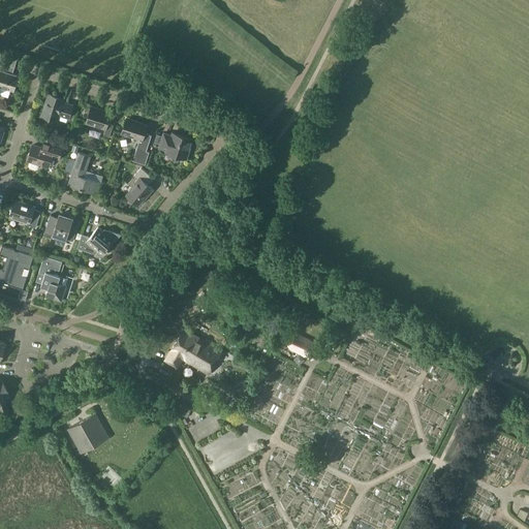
[(0,86),(14,91),(19,75),(10,72),(12,66),(3,63),(6,56),(0,54),(0,86)]
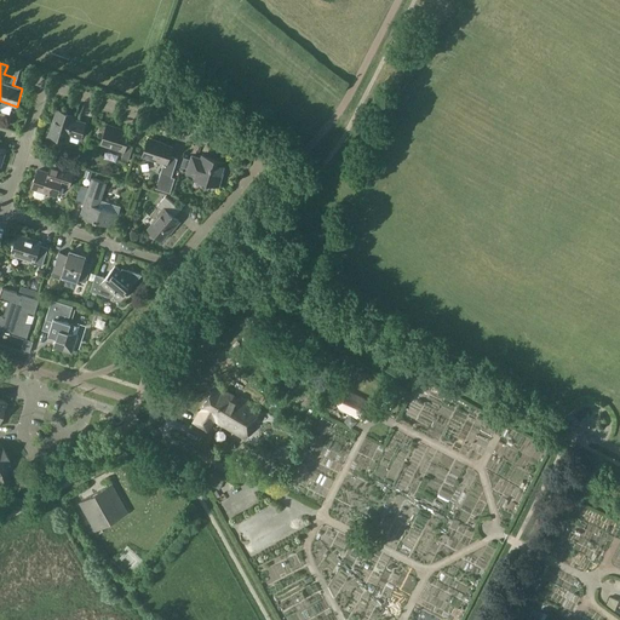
[(76,115),(57,109),(49,136),(68,141),(69,135),(81,138),(86,122),(75,119),(76,115)]
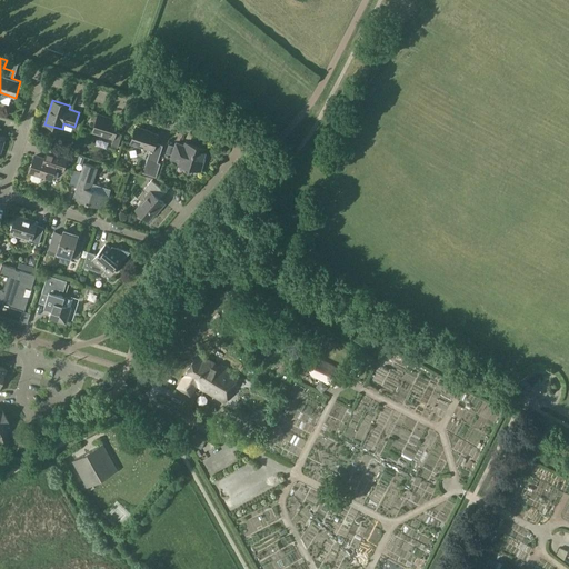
[(109,117),(98,113),(92,132),(113,139),(111,146),(118,148),(122,135),(116,132),(119,122),(108,118),(109,117)]
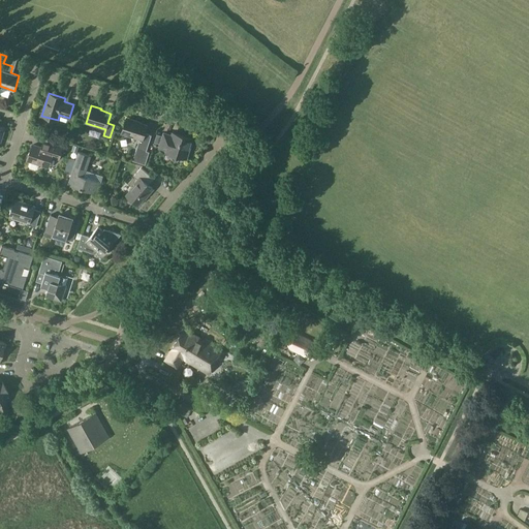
[(136,120),(126,118),(121,133),(139,139),(132,160),(145,164),(149,152),(147,151),(152,135),(145,133),(148,125),(135,121),(136,120)]
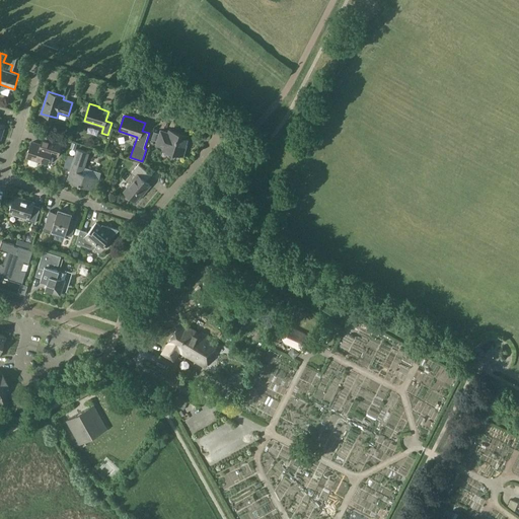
[(151,139),(157,141),(156,145),(163,147),(163,149),(168,151),(169,157),(174,158),(177,154),(183,156),(190,136),(177,133),(176,135),(160,130),(159,134),(154,132),(151,139)]
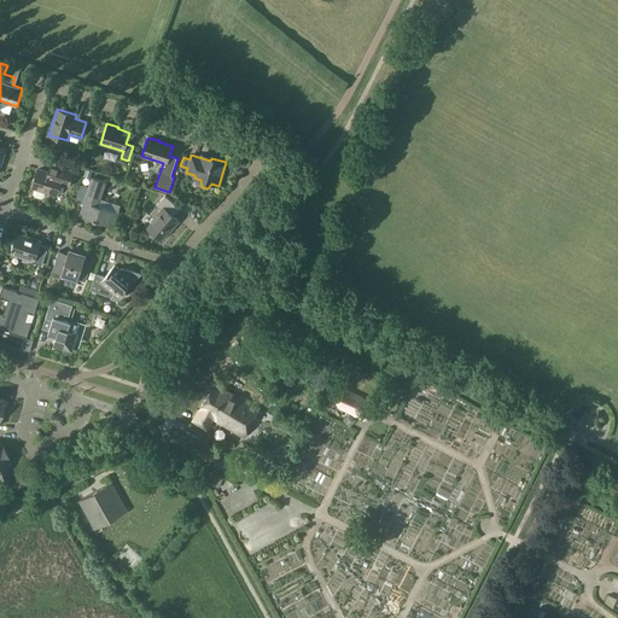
[(51,164),(48,172),(38,169),(31,187),(35,188),(33,193),(35,197),(41,199),(45,197),(46,192),(57,196),(60,184),(69,186),(74,172),(51,164)]
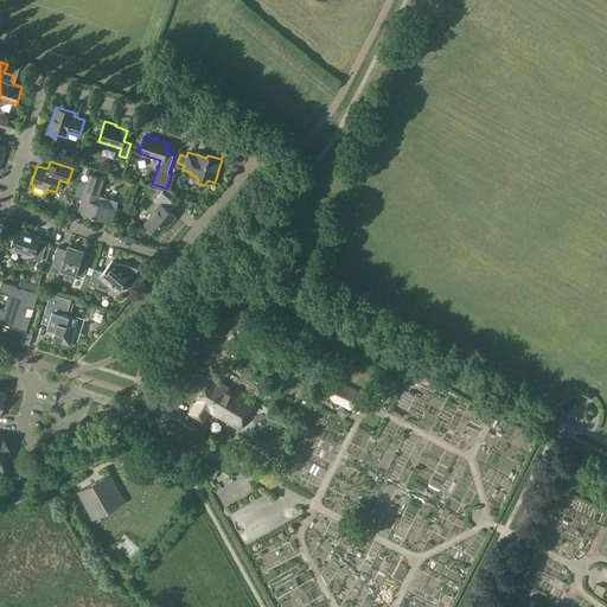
[(82,200),(78,212),(112,222),(115,209),(101,204),(97,199),(104,179),(90,174),(88,184),(80,181),(74,197),(82,200)]
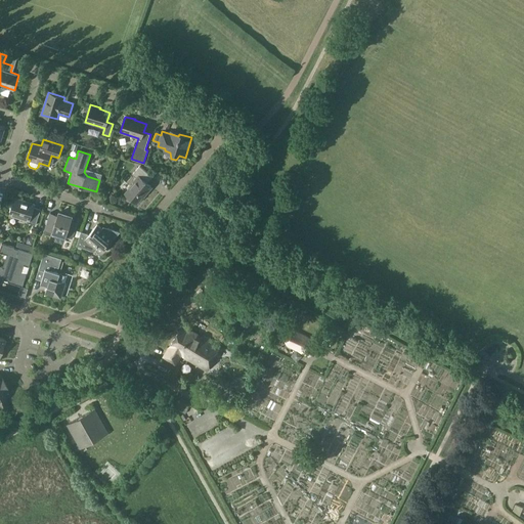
[(147,183),(153,177),(140,166),(133,174),(137,178),(125,193),(137,204),(151,186),(147,183)]
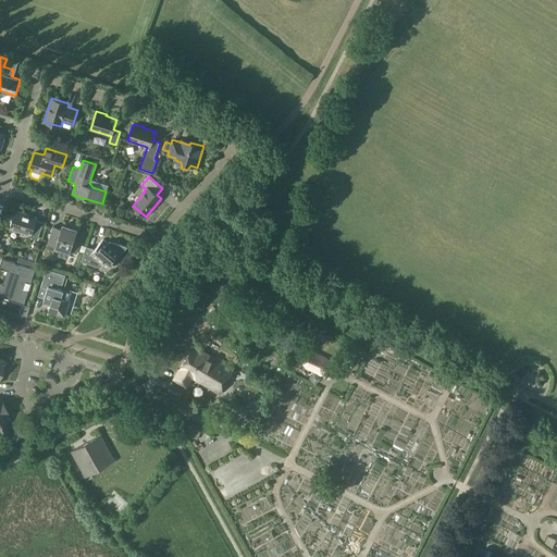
[(38,239),(42,225),(35,223),(37,217),(15,210),(10,229),(28,234),(28,236),(38,239)]
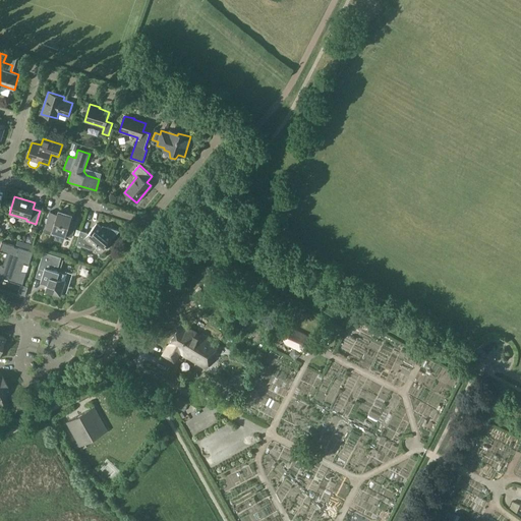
[(50,212),(45,229),(66,235),(72,237),(77,220),(71,218),(72,216),(58,211),(57,214),(50,212)]
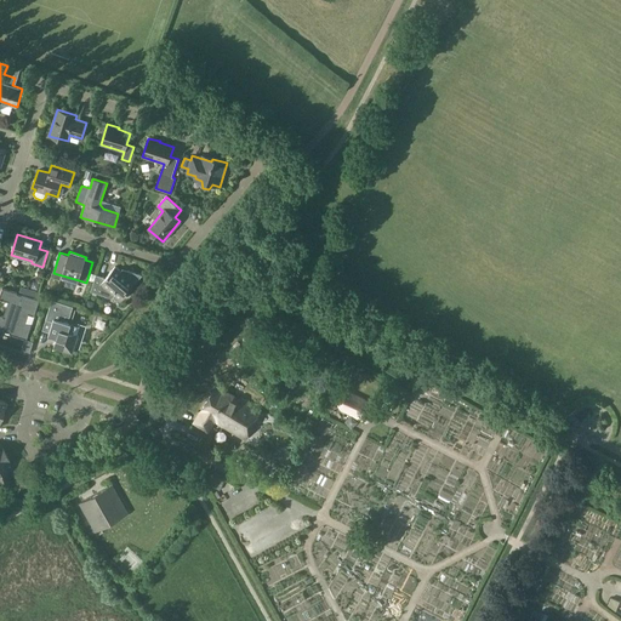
[(106,278),(96,274),(91,291),(113,298),(114,296),(120,301),(142,275),(126,271),(124,273),(115,266),(106,278)]
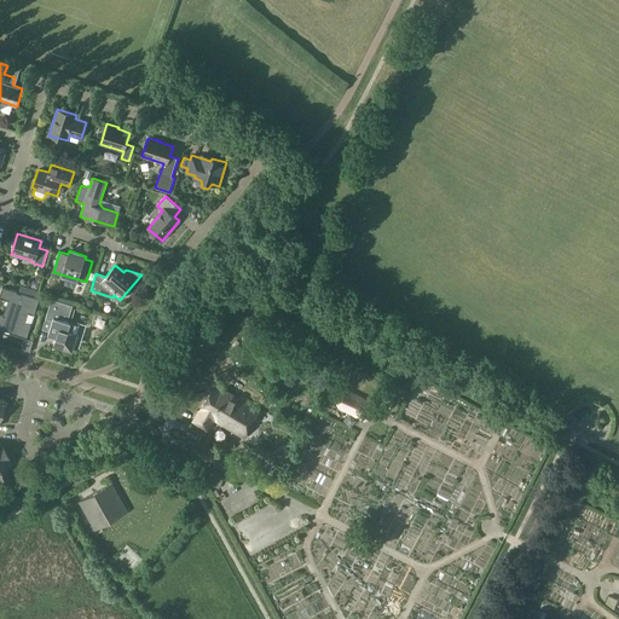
[(17,293),(3,288),(0,294),(0,298),(9,301),(5,316),(0,313),(0,329),(5,331),(5,330),(10,331),(10,333),(27,339),(32,324),(25,323),(28,313),(34,316),(39,299),(22,294),(22,295),(17,294),(17,293)]
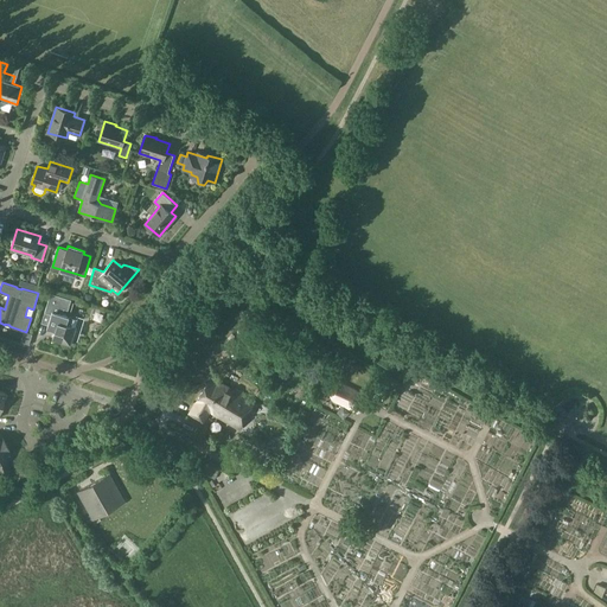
[(51,293),(45,312),(51,314),(48,328),(56,331),(52,339),(61,342),(70,345),(71,342),(76,327),(75,327),(78,319),(70,317),(70,315),(63,314),(65,308),(69,310),(72,299),(51,293)]
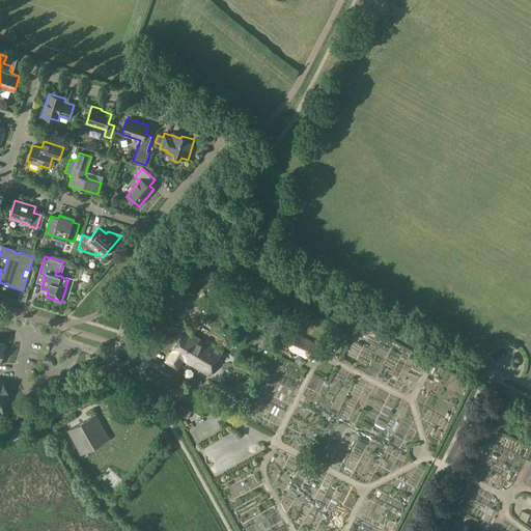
[(185,330),(166,362),(178,369),(184,360),(210,375),(223,352),(185,330)]
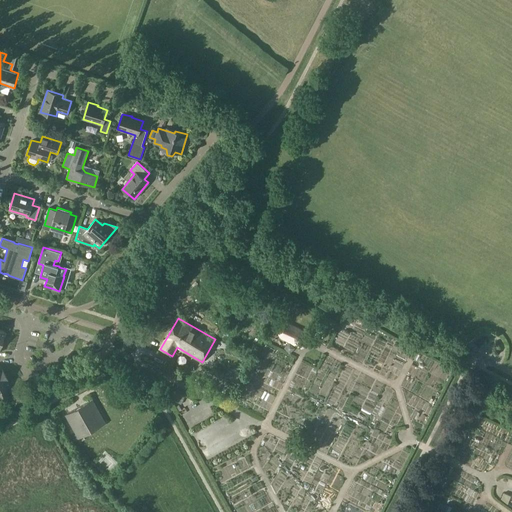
[(280,337),(302,348),(307,345),(309,341),(309,335),(288,324),(282,325),(279,331),(280,337)]
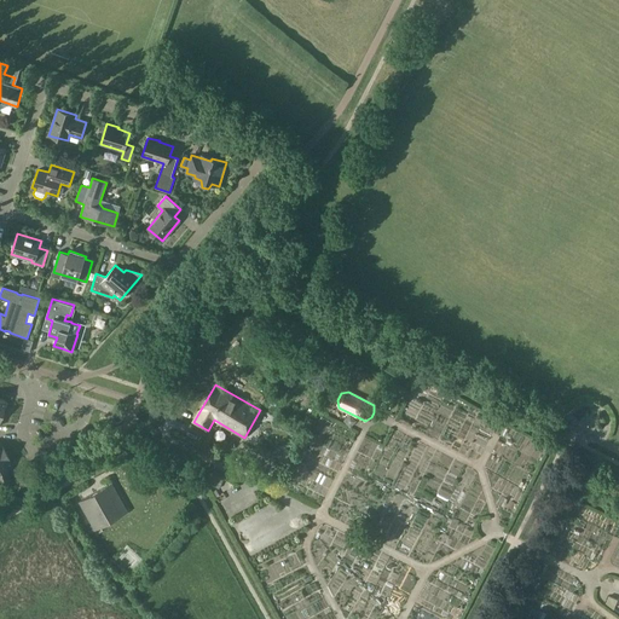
[(295,453),(288,449),(281,461),(288,466),(295,453)]
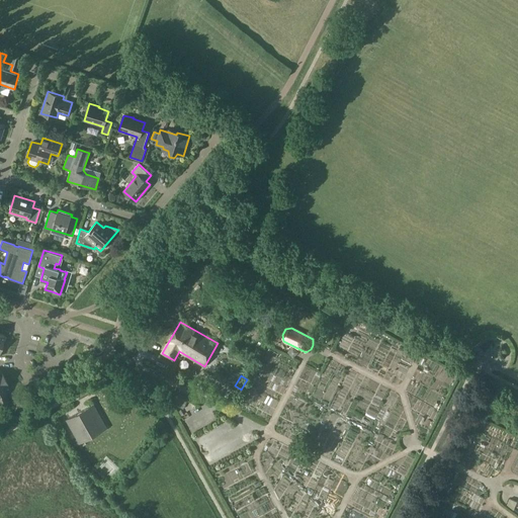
[(0,401),(10,396),(7,391),(10,389),(4,378),(0,380),(0,401)]
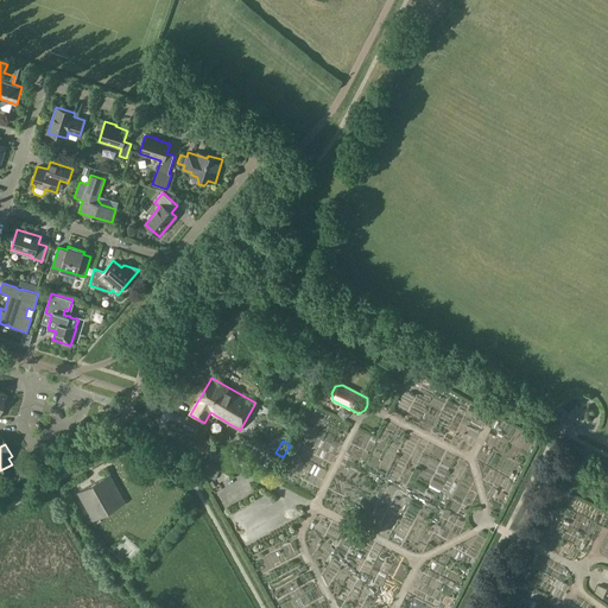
[(268,454),(263,464),(271,469),(277,458),(268,454)]
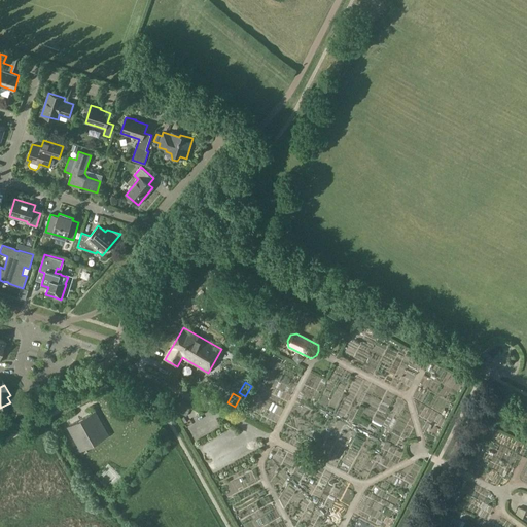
[(186,416),(190,408),(182,403),(178,412),(186,416)]
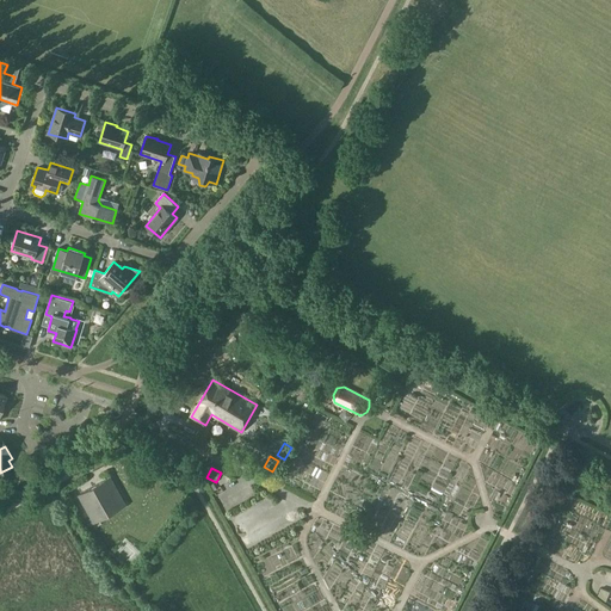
[(111,477),(79,495),(94,523),(127,505),(111,477)]
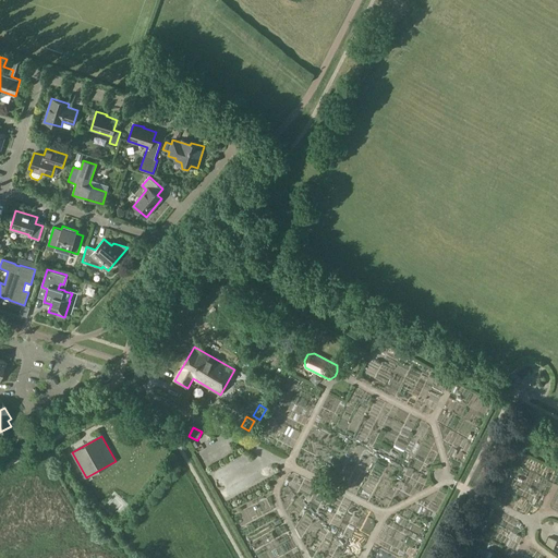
All buildings are outlined.
